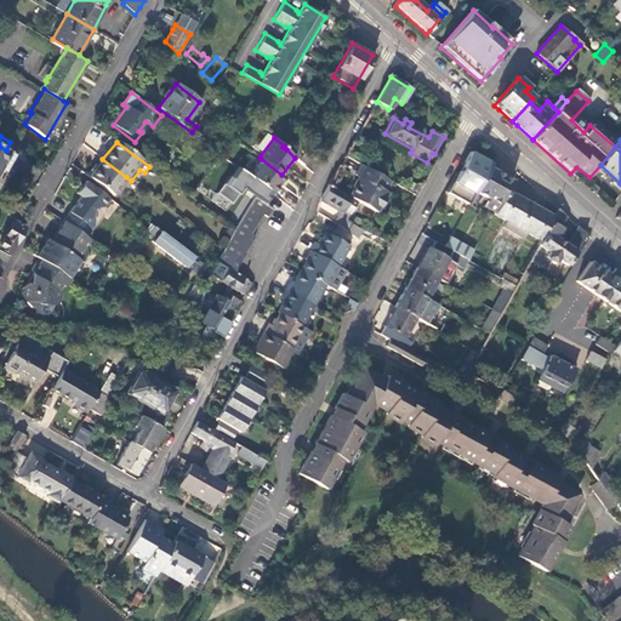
[(295,158),(305,166),(312,158),(294,142),(286,149),(295,158)]
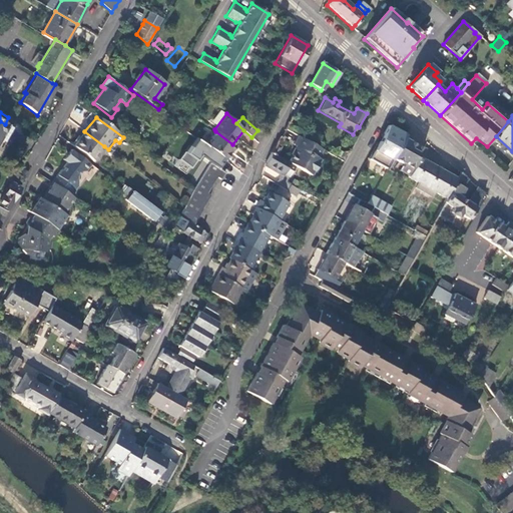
[(132,129),(138,134),(146,123),(139,119),(132,129)]
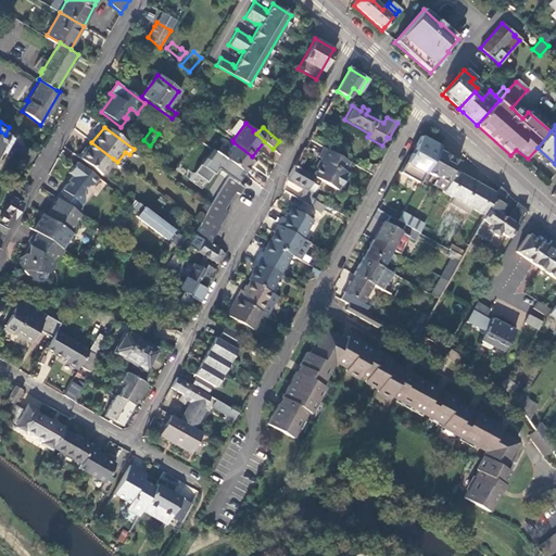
[(0,161),(0,162),(3,156),(2,155),(12,139),(5,135),(0,131),(0,161)]
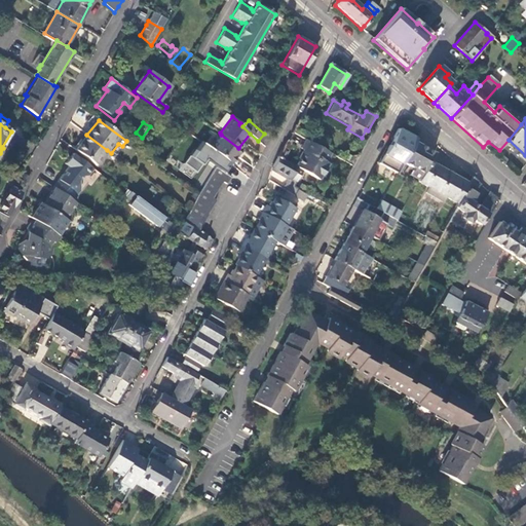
[(403,162),(414,142),(416,139),(398,128),(379,163),(397,174),(403,162)]
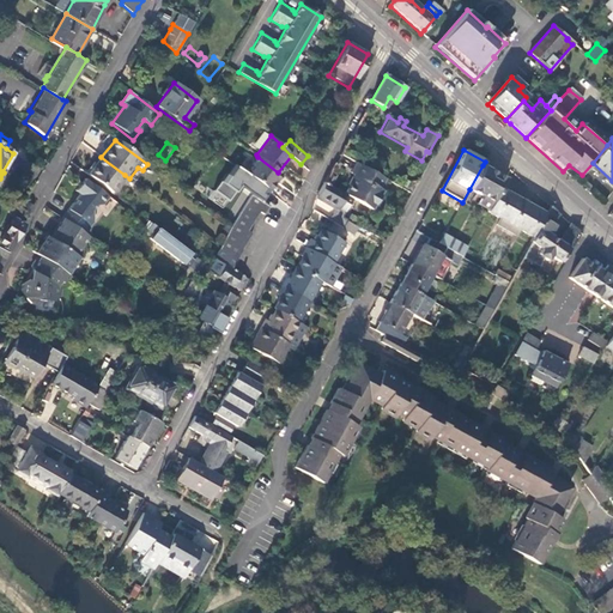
[(101,157),(87,175),(110,194),(125,175),(101,157)]
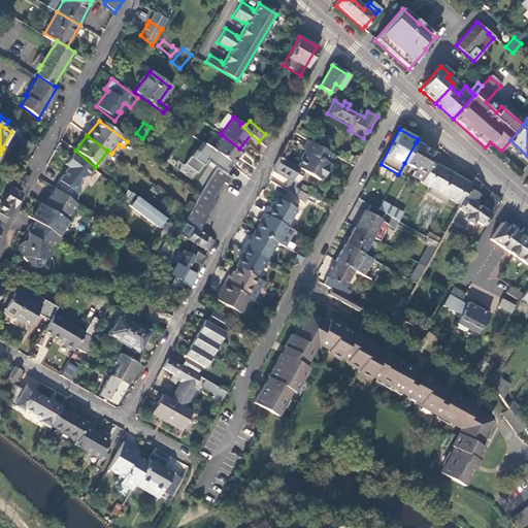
[(242,151),(239,149),(222,135),(210,150),(222,158),(231,165),(242,151)]
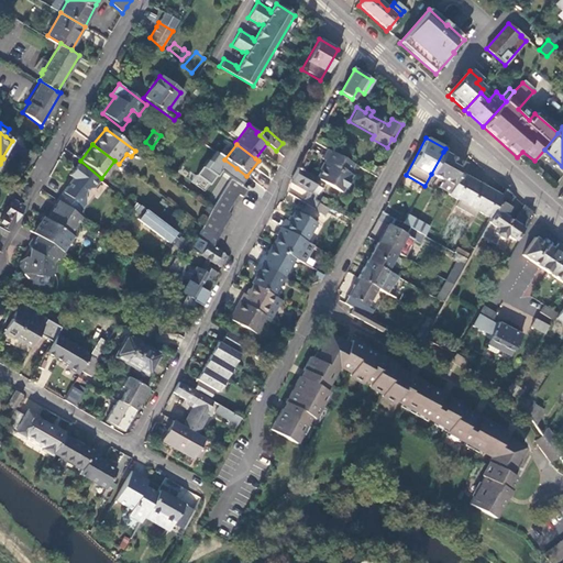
[(321,170),(316,178),(324,184),(341,192),(352,175),(349,173),(353,164),(331,151),(326,161),(328,162),(322,172),(321,170)]
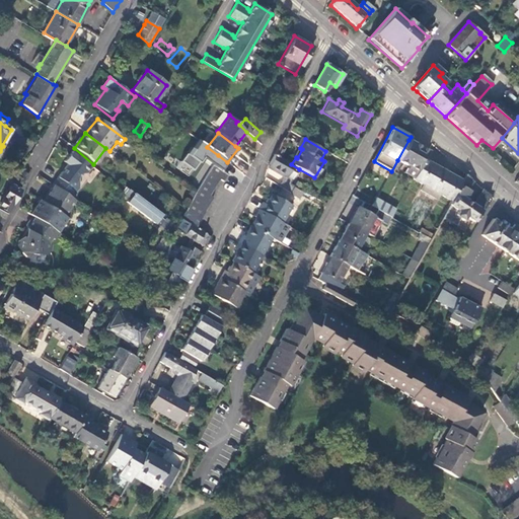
[(423,159),(428,151),(409,140),(397,160),(409,166),(404,173),(413,178),(423,159)]
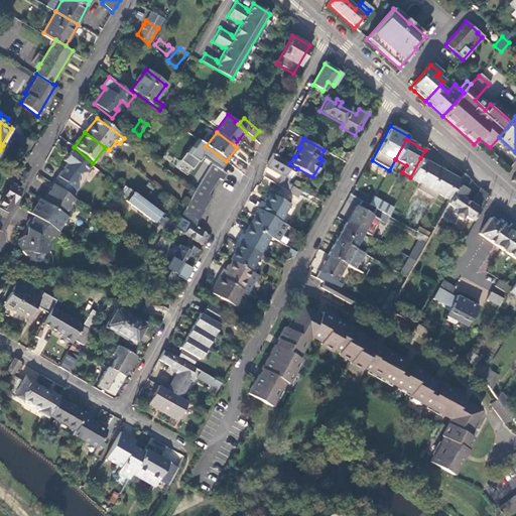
[(71,150),(62,160),(67,163),(51,183),(71,197),(78,187),(76,177),(81,172),(87,171),(91,166),(71,150)]
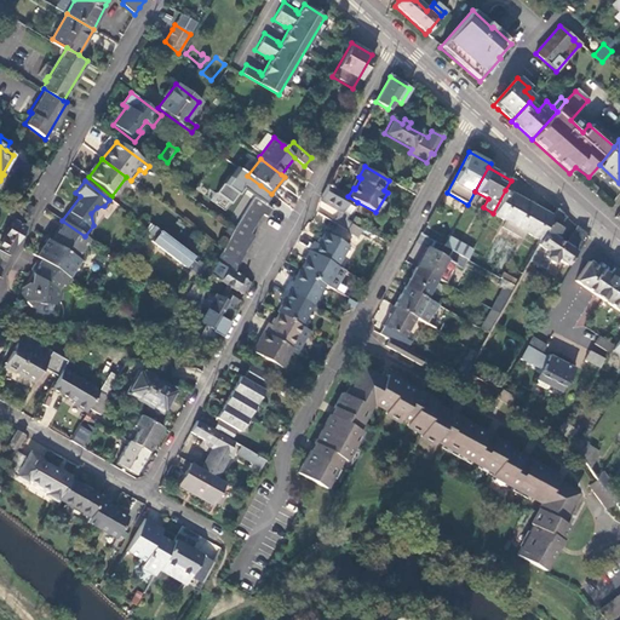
[(348,196),(328,184),(323,194),(321,197),(342,211),(337,217),(345,222),(357,202),(348,196)]
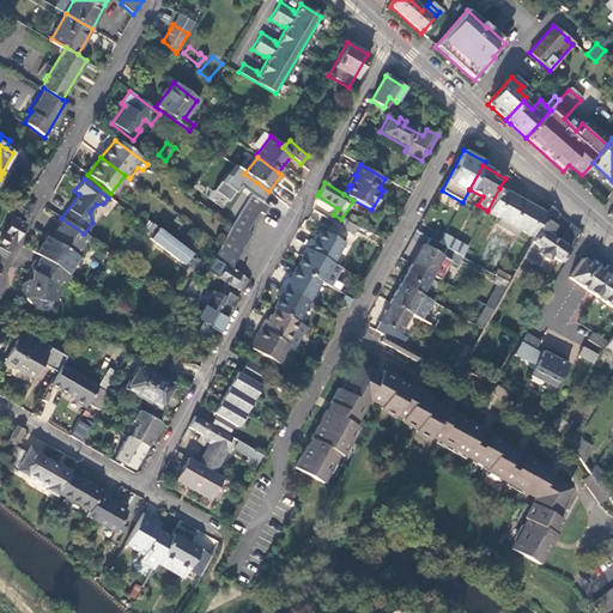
[(268,192),(258,183),(250,195),(268,206),(275,196),(268,192)]
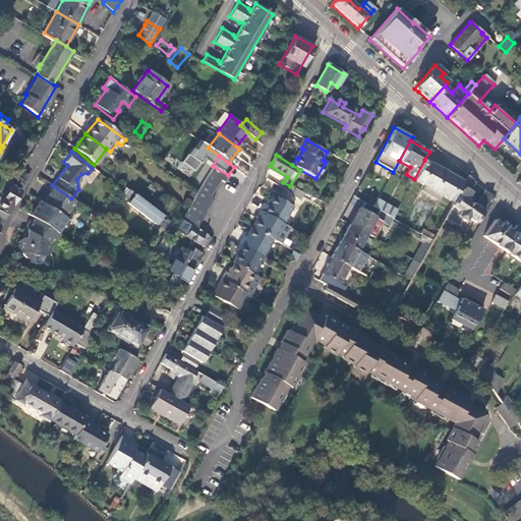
[(431,194),(444,171),(424,160),(414,179),(413,179),(424,186),(422,189),(431,194)]
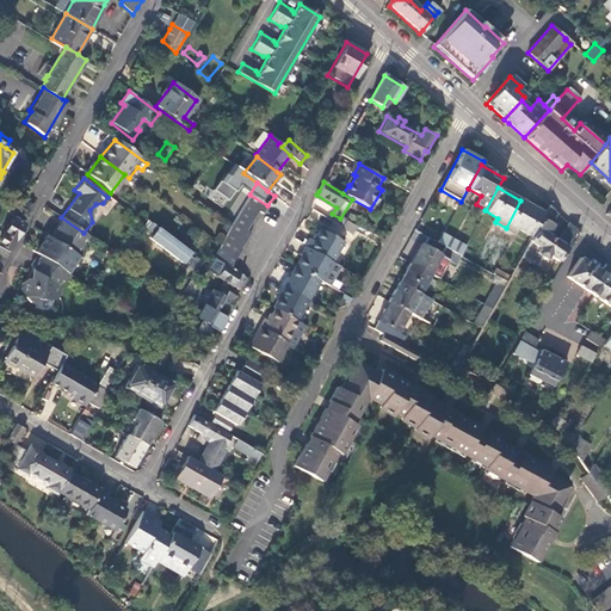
[(267,205),(250,195),(230,226),(211,258),(215,260),(216,258),(218,259),(217,261),(230,270),(241,253),(240,251),(250,235),(246,233),(258,214),(261,216),(267,205)]
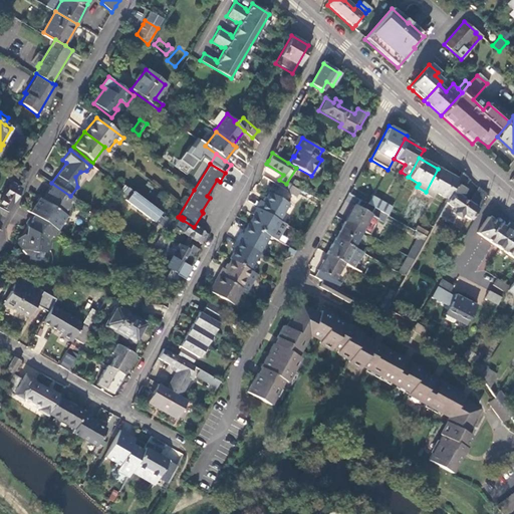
[(20,188),(28,174),(18,168),(10,183),(20,188)]
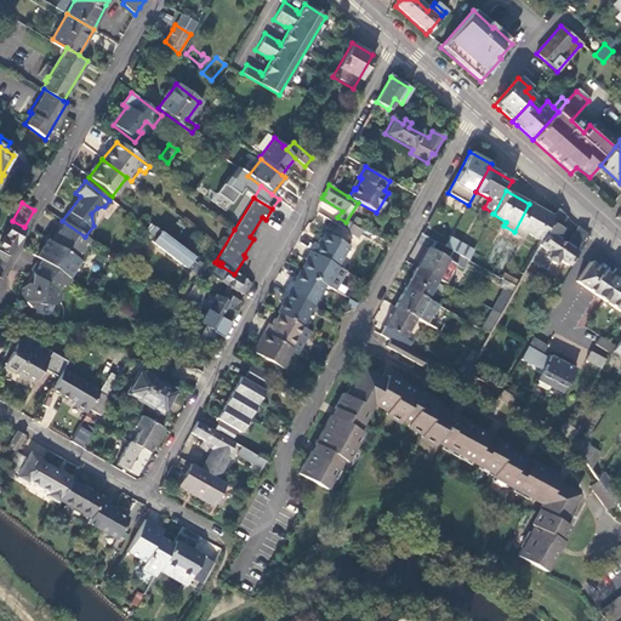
[(539,240),(552,217),(529,204),(514,232),(524,238),(527,233),(539,240)]
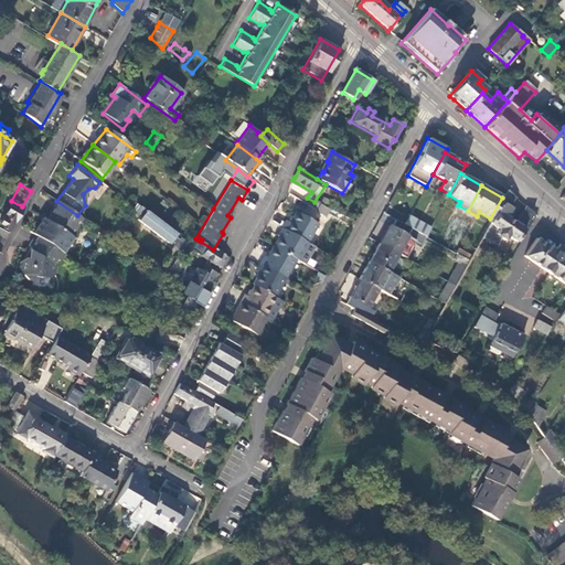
[(503,241),(507,235),(516,242),(533,213),(525,206),(515,224),(504,216),(515,198),(507,190),(502,198),(490,219),(480,237),(494,248),(501,240),(503,241)]
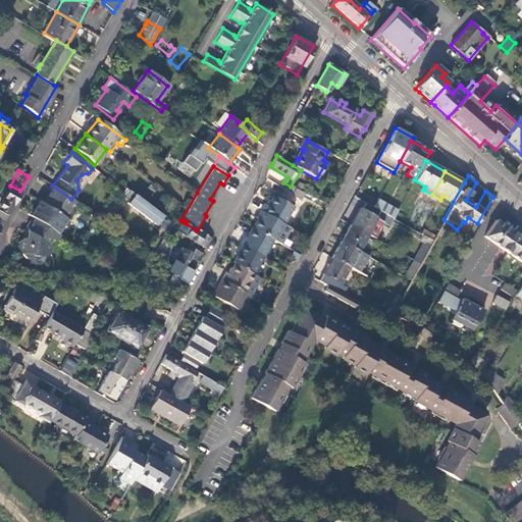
[(291,187),(283,183),(280,189),(292,195),(295,189),(291,187)]
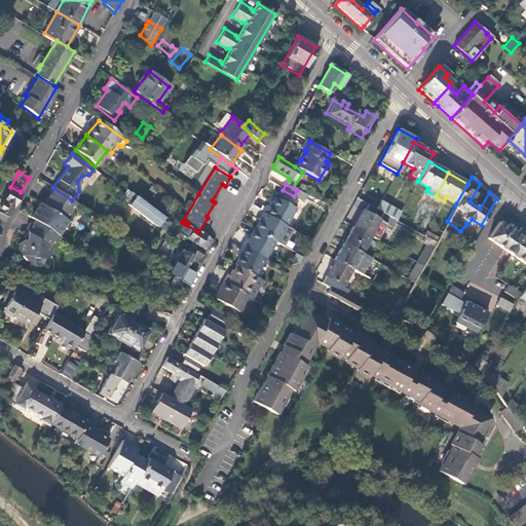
[(0,204),(0,211),(7,216),(15,201),(21,192),(10,187),(0,204)]
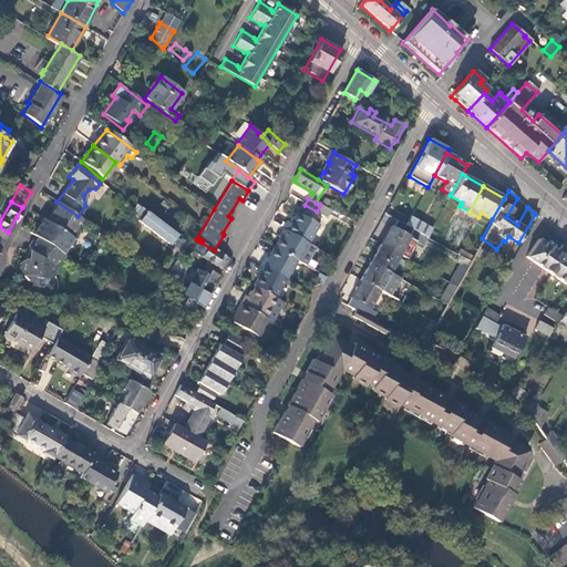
[(71,236),(81,219),(78,216),(57,202),(45,222),(71,236)]
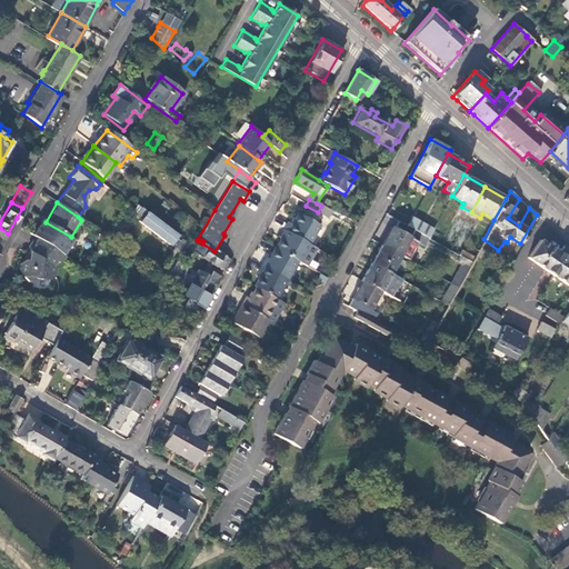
[(327,218),(330,211),(321,206),(318,212),(327,218)]
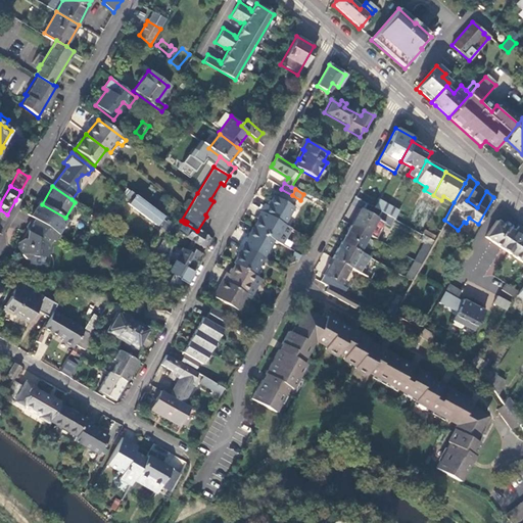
[(154,226),(161,216),(128,191),(125,197),(129,200),(126,205),(154,226)]
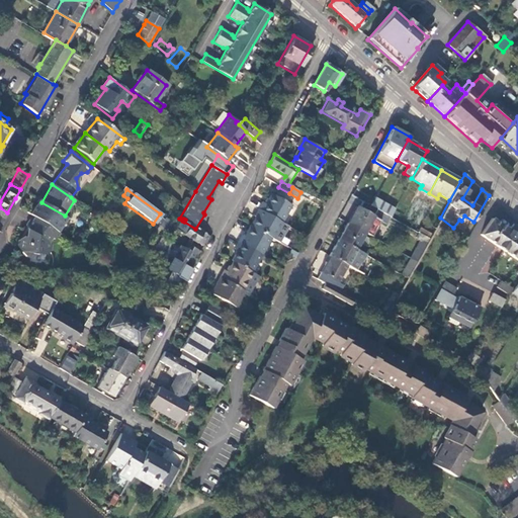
[(262,204),(259,209),(281,224),(290,207),(271,196),(265,206),(262,204)]
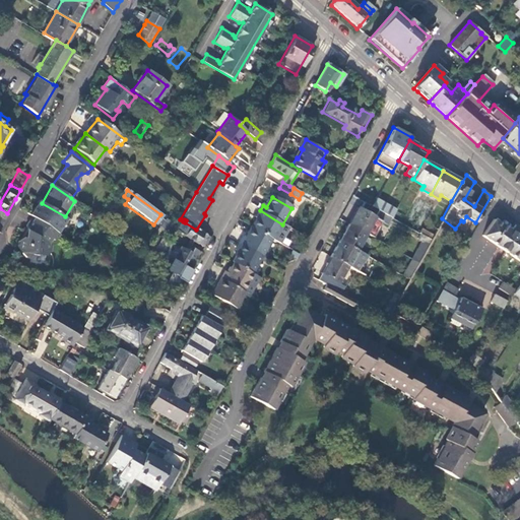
[(376,198),(371,206),(373,207),(391,217),(396,209),(376,198)]
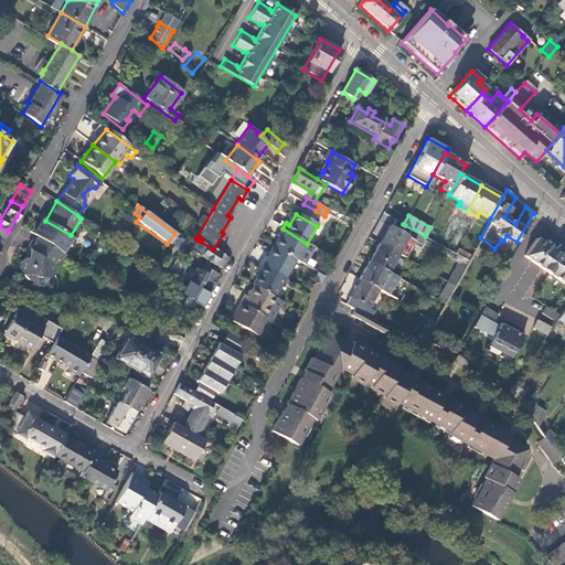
[(45,221),(42,219),(32,234),(36,237),(64,253),(73,237),(71,235),(45,221)]
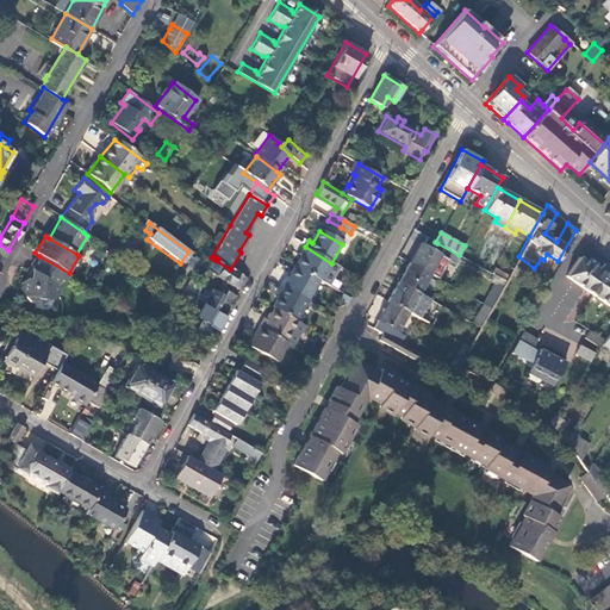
[(435,242),(427,237),(422,246),(419,243),(409,263),(429,275),(436,279),(448,260),(454,263),(459,255),(437,243),(435,242)]
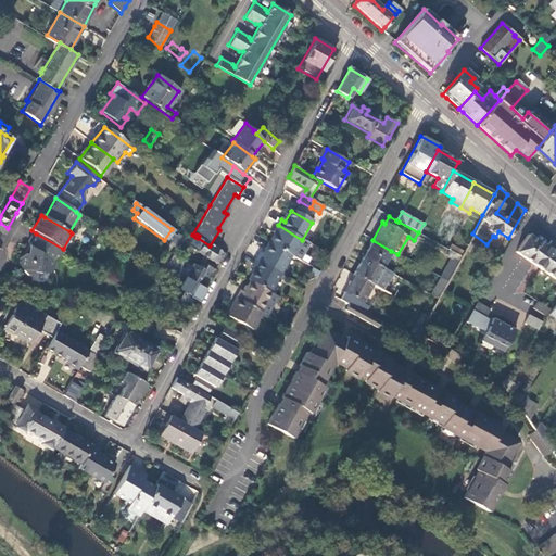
[(302,240),(278,225),(272,235),(274,236),(268,243),(290,257),(293,258),(303,241),(302,240)]
